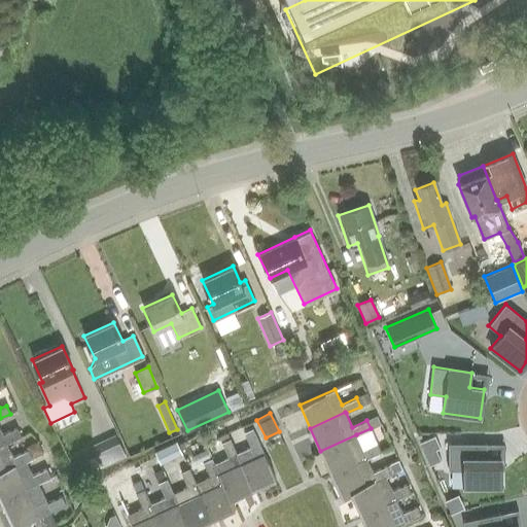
[(380,423),(377,416),(367,420),(371,427),(380,423)]
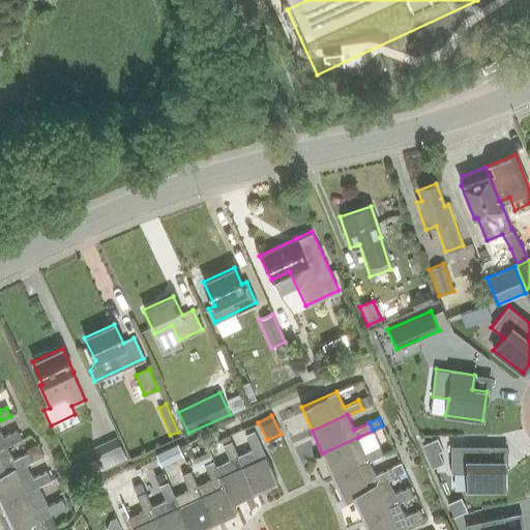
[(0,447),(5,445),(5,446),(21,439),(17,431),(2,438),(0,433),(0,447)]
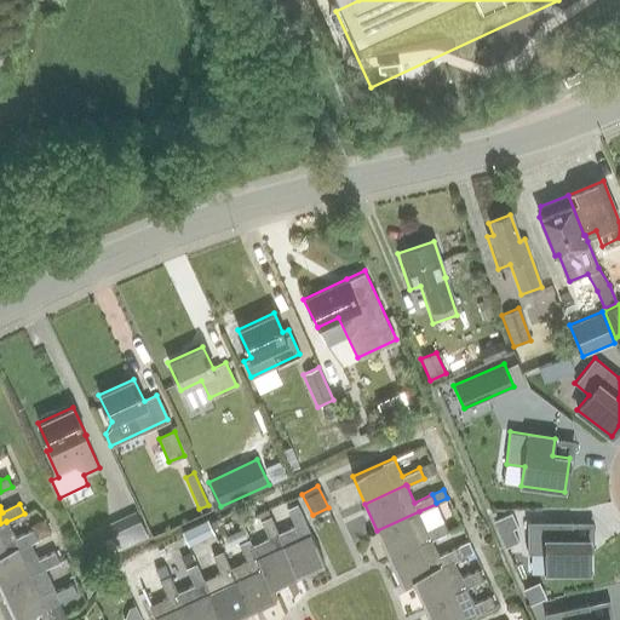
[(294,524),(279,533),(277,533),(296,574),(323,562),(297,504),(287,507),(294,524)]
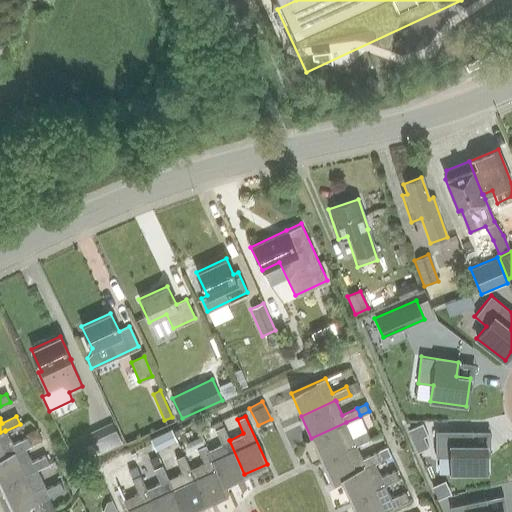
[(352,436),(346,422),(311,438),(321,460),(356,444),(370,438),(366,430),(352,436)]
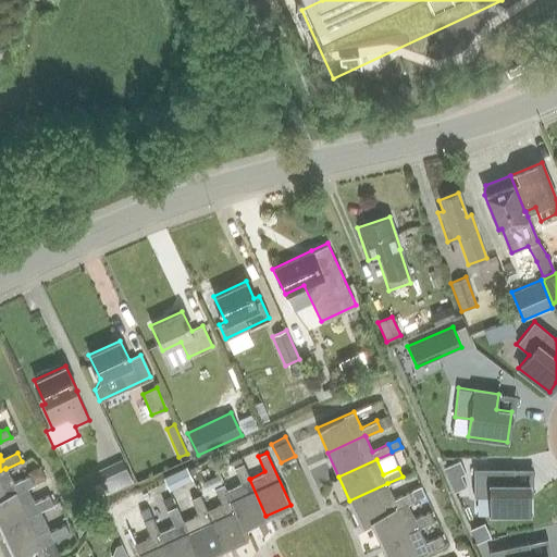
[(132,483),(122,460),(96,472),(106,494),(132,483)]
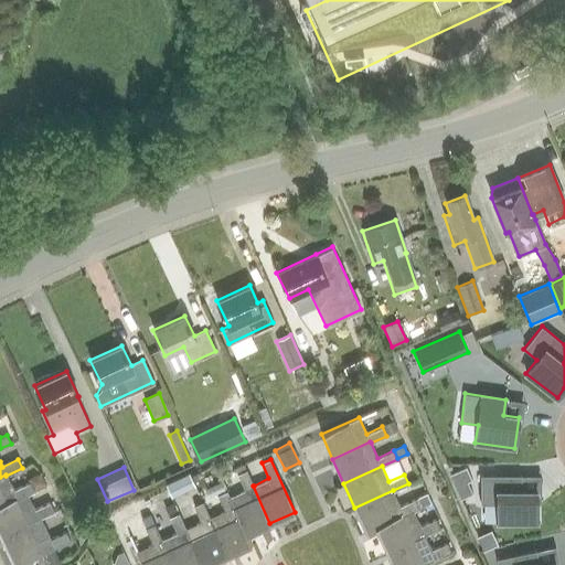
[(449,475),(460,499),(472,494),(467,482),(471,480),(466,467),(449,475)]
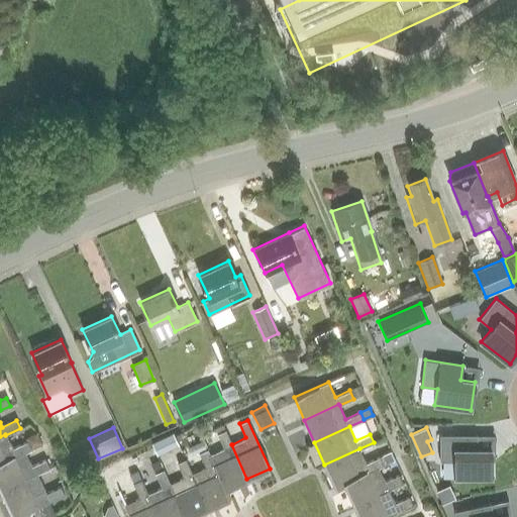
[(224,448),(210,454),(225,489),(246,479),(231,444),(232,444),(225,429),(217,433),(224,448)]
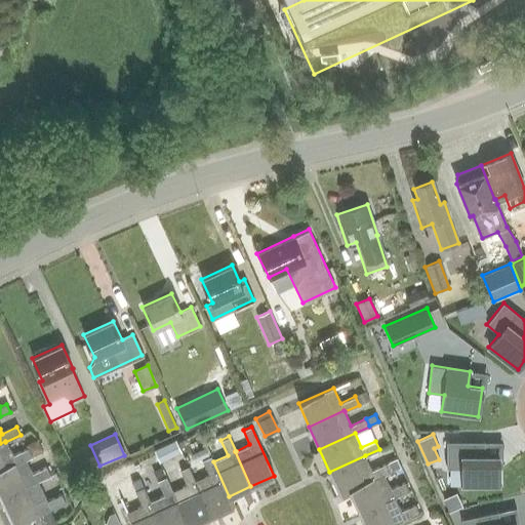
[(175,440),(165,445),(170,457),(182,452),(175,440)]
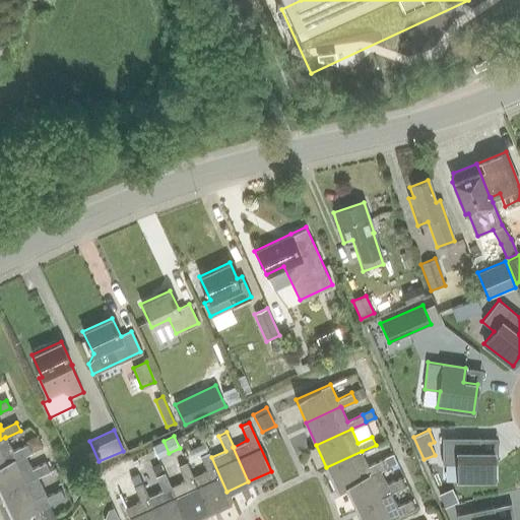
[(12,451),(5,438),(5,437),(0,439),(0,466),(24,456),(29,453),(26,445),(12,451)]
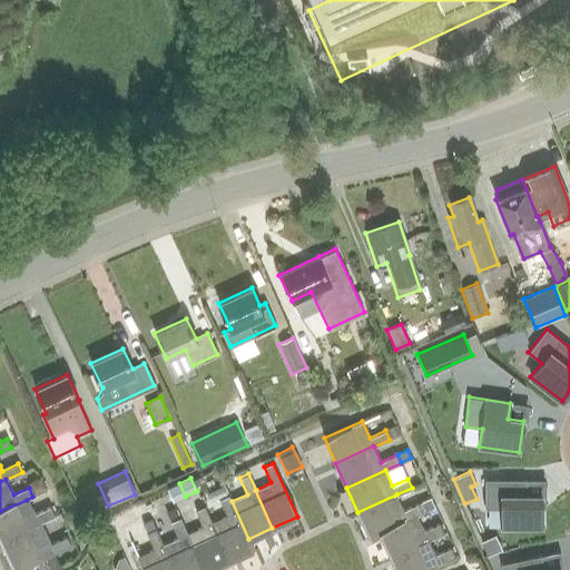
[(527,495),(527,480),(484,480),(484,509),(502,509),(502,527),(542,527),(541,495),(527,495)]
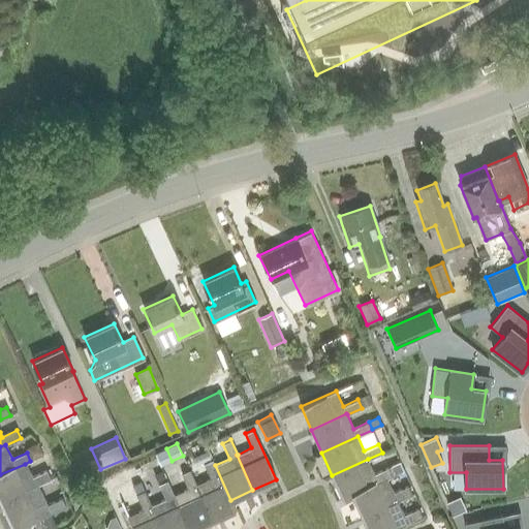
[(207,452),(192,458),(195,467),(211,460),(207,452)]
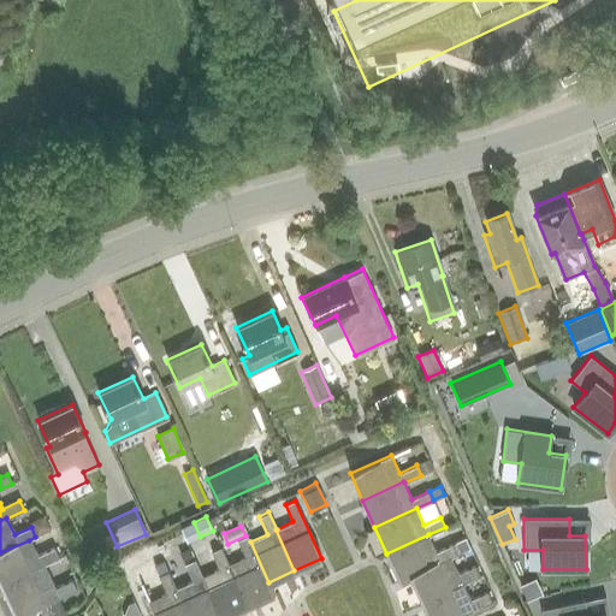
[(92,555),(106,548),(99,532),(83,538),(92,555)]
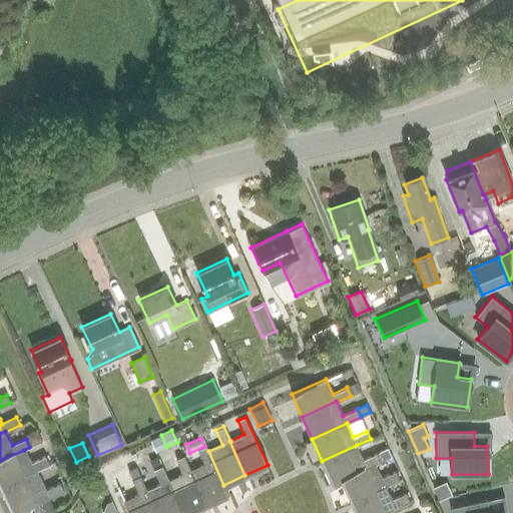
[(227,494),(223,485),(208,451),(205,445),(197,449),(203,463),(190,469),(189,470),(205,504),(227,494)]
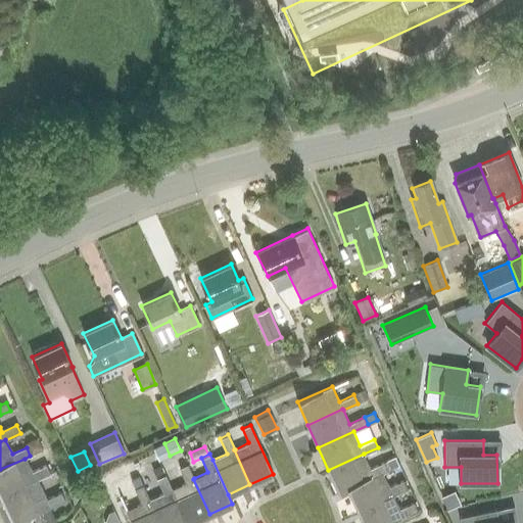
[(339,492),(348,488),(383,472),(397,466),(393,458),(370,468),(364,454),(328,470),(339,492)]
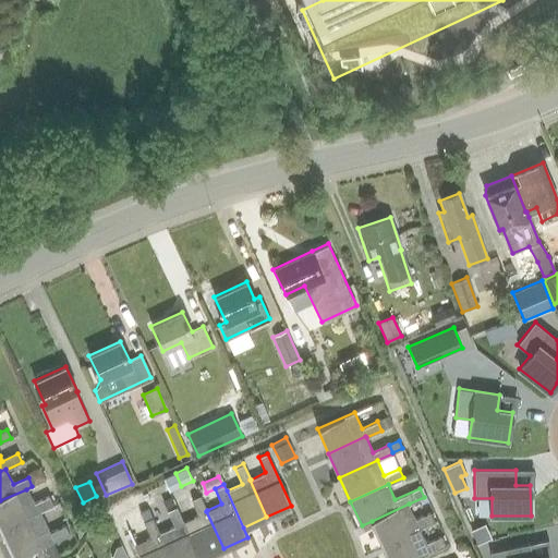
[(0,500),(0,526),(1,529),(39,511),(39,512),(52,506),(48,497),(33,505),(26,489),(0,500)]
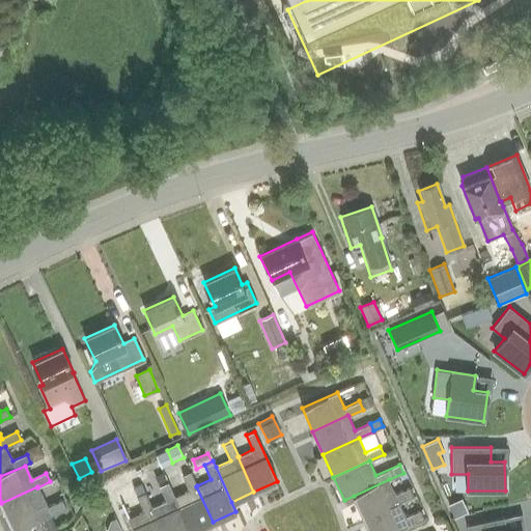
[(189,530),(192,530),(213,522),(196,486),(197,485),(191,471),(182,475),(189,491),(174,497),(173,497),(189,530)]
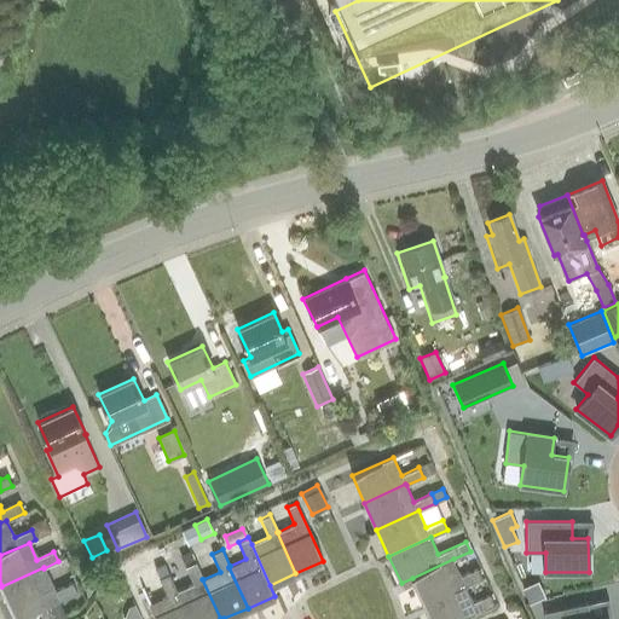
[(180,555),(185,566),(186,566),(195,562),(190,551),(180,555)]
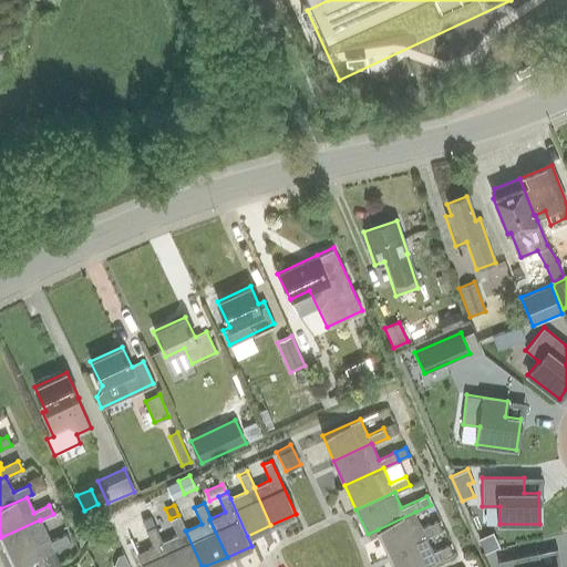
[(378,529),(388,553),(426,536),(442,529),(437,521),(422,527),(415,512),(378,529)]
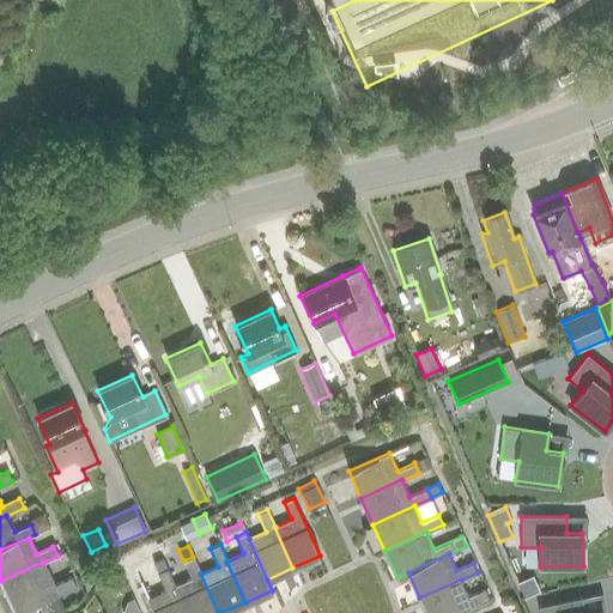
[(192,577),(175,586),(186,612),(218,612),(200,574),(201,574),(194,557),(193,557),(184,560),(192,577)]
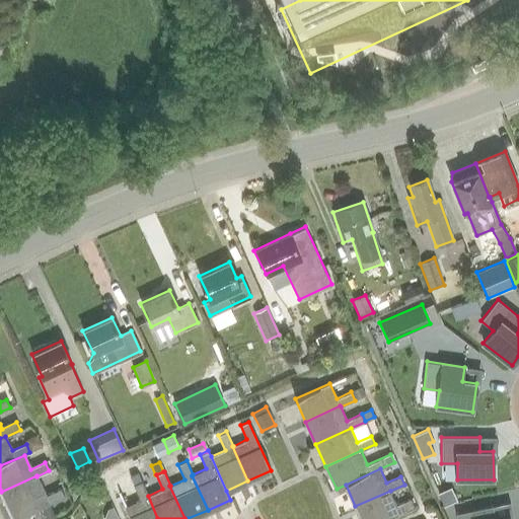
[(36,475),(1,492),(13,518),(16,518),(64,497),(60,489),(46,496),(36,476),(36,475)]
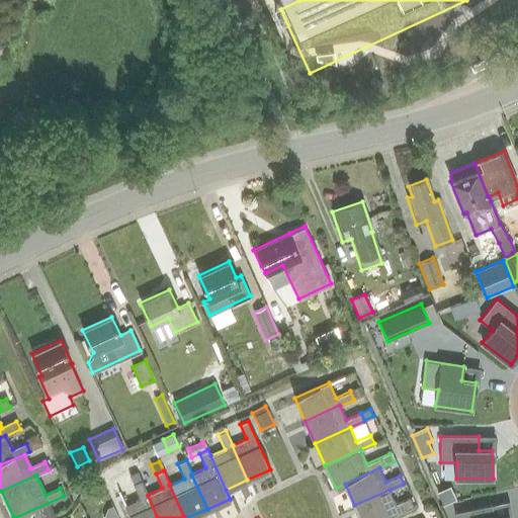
[(130,517),(157,517),(148,495),(142,481),(134,484),(140,499),(124,505),(130,517)]
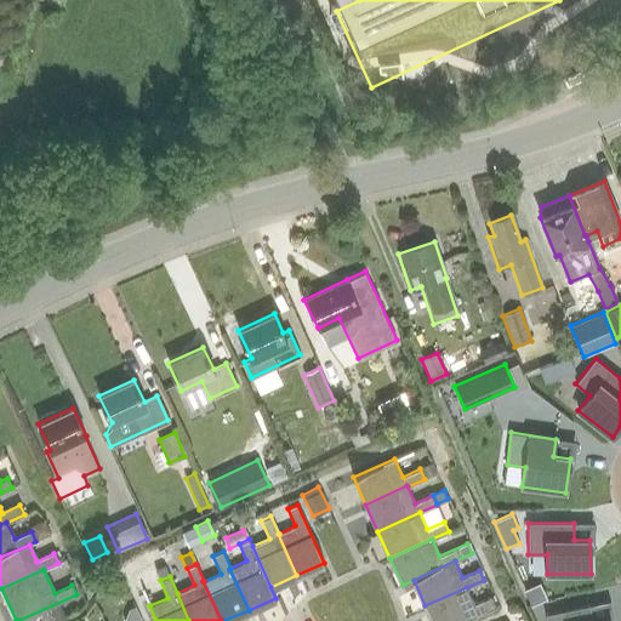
[(474,604),(467,587),(425,605),(432,620),(462,620),(496,605),(491,597),(474,604)]
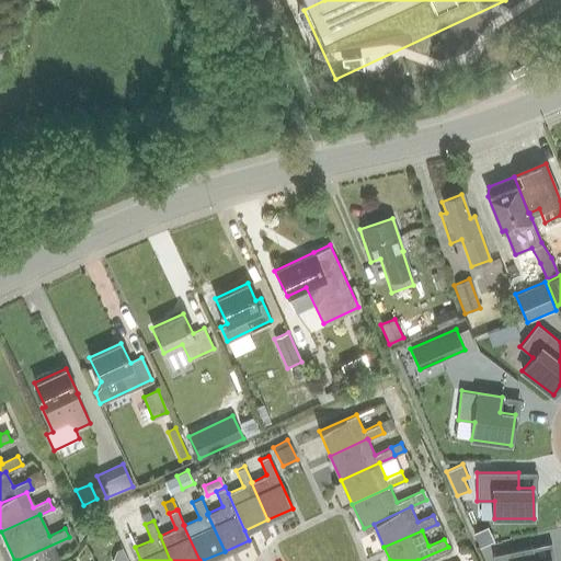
[(539,560),(535,560),(533,547),(492,554),(493,560),(550,560),(551,559),(539,560)]
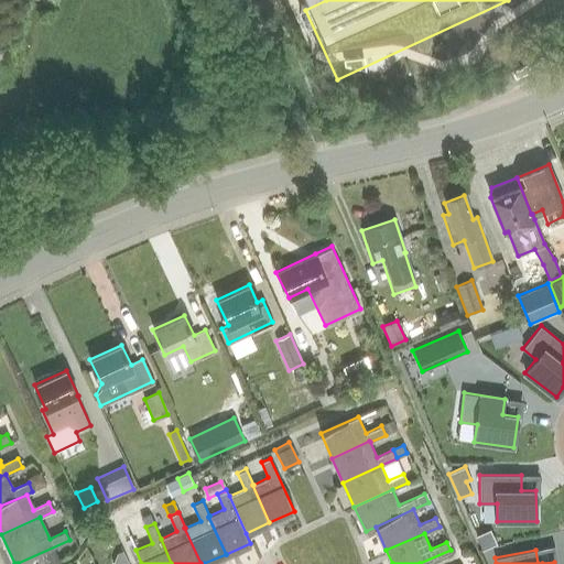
[(123,551),(116,554),(112,563),(125,563),(128,563),(123,551)]
